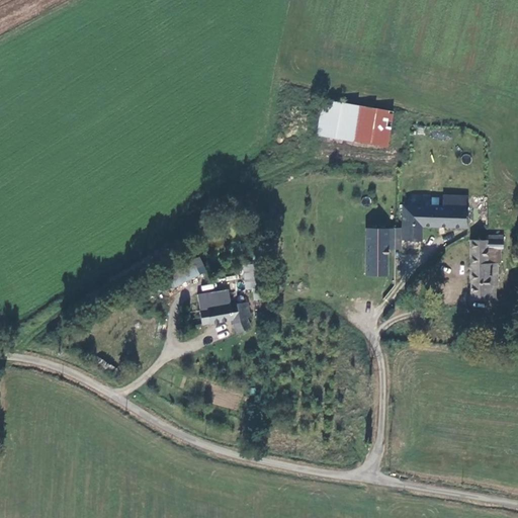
[(385,147),(391,112),(320,101),(315,137),(385,147)]
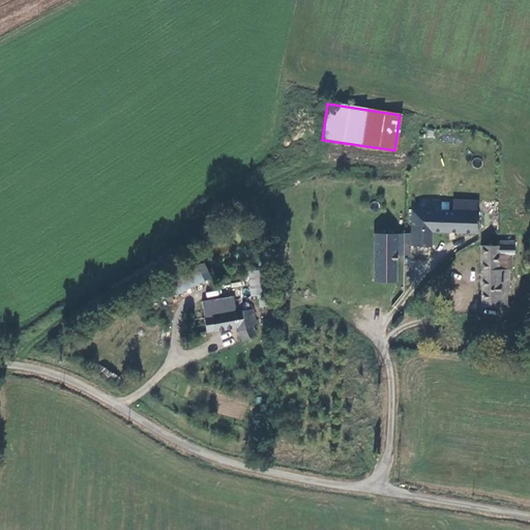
[(451,212),(410,211),(410,235),(410,246),(430,246),(430,233),(476,233),(477,200),(451,200),(451,212)]
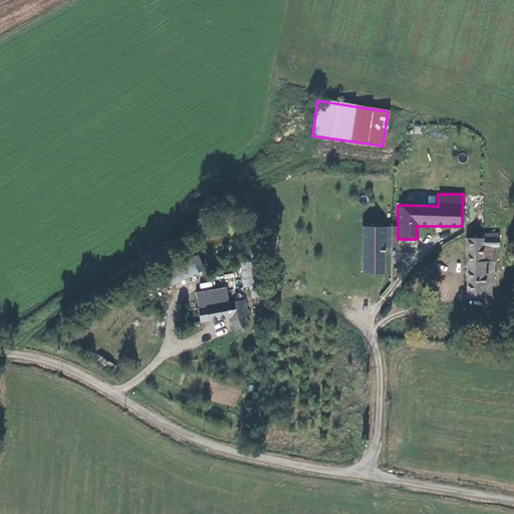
[(363,275),(364,227),(311,227),(311,276),(363,277),(363,275)]
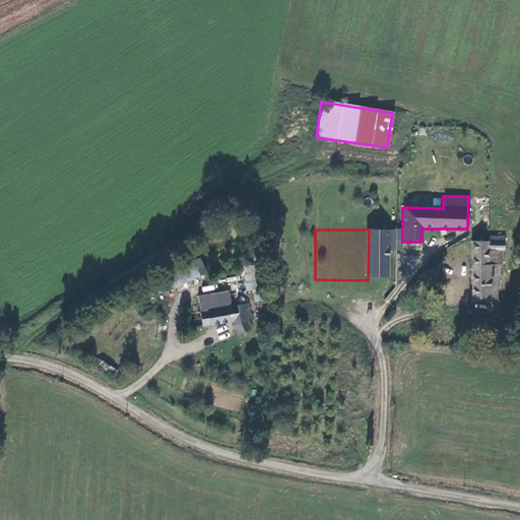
[(388,249),(388,231),(369,230),(368,278),(388,278),(388,249)]
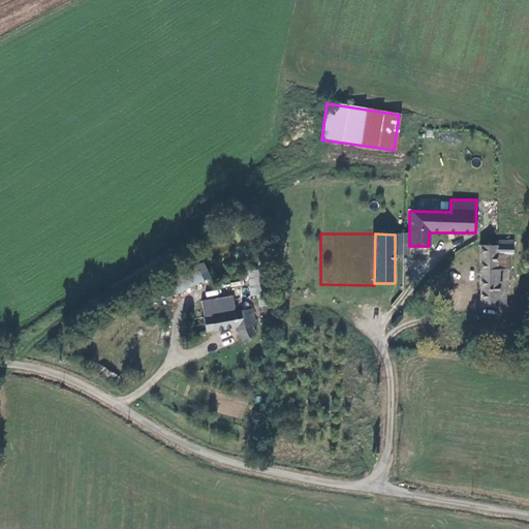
[(408,254),(409,246),(409,235),(395,235),(395,253),(408,254)]
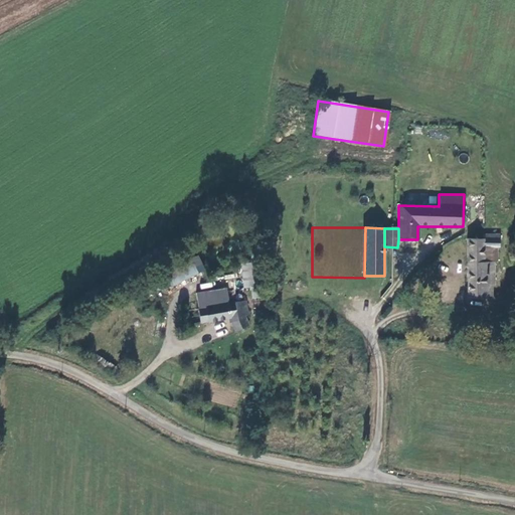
[(468,239),(467,297),(484,297),(484,275),(493,275),(494,263),(484,263),(484,247),(499,247),(499,239),(482,239),(468,239)]
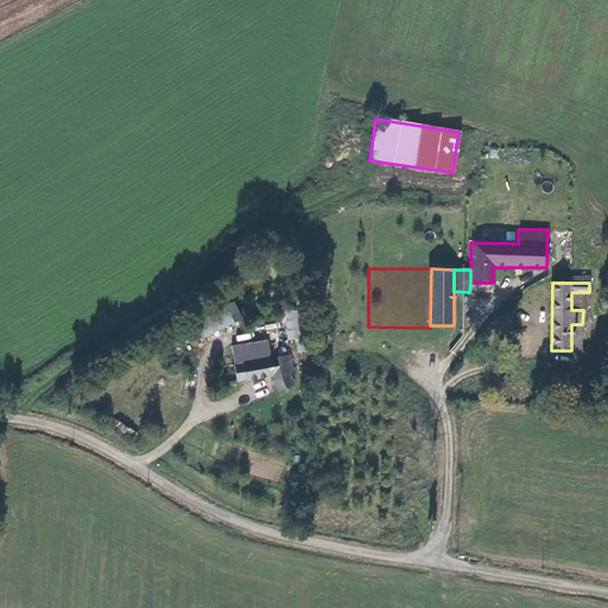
[(296,310),(285,311),(287,339),(295,339),(296,352),(314,350),(309,298),(295,299),(296,310)]
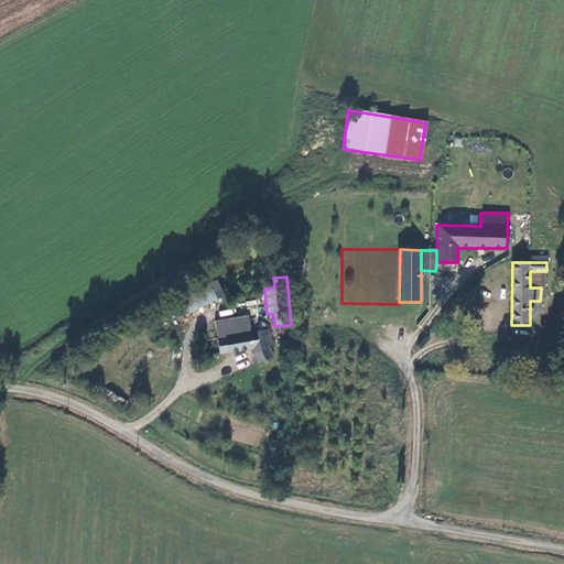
[(217,301),(209,283),(181,296),(188,314),(217,301)]
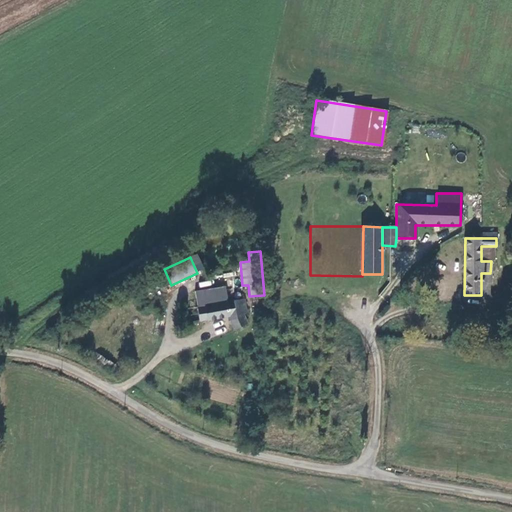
[(490,295),(490,273),(481,273),(481,295),(490,295)]
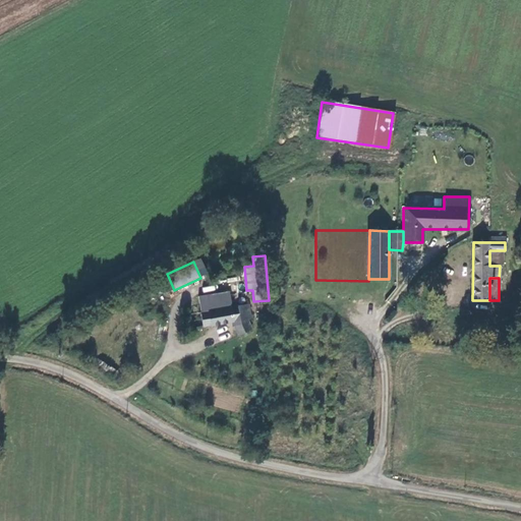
[(197,296),(200,312),(232,307),(230,291),(197,296)]
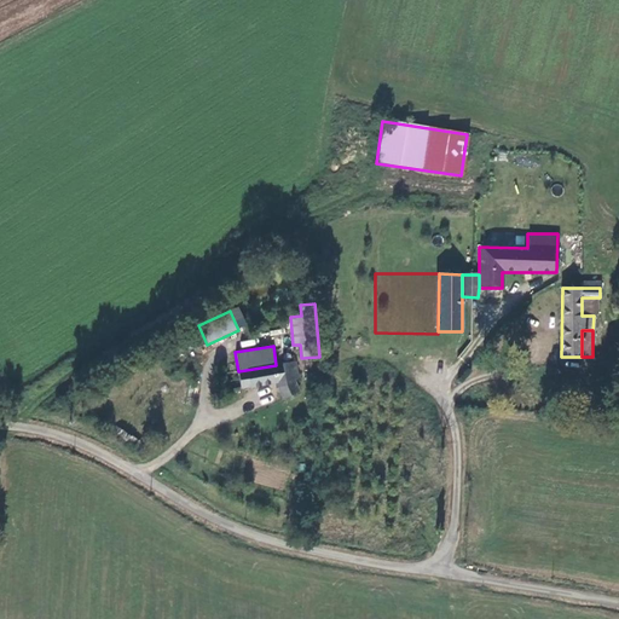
[(278,382),(279,388),(284,398),(300,392),(295,381),(300,379),(296,362),(276,365),(238,371),(241,388),(278,382)]
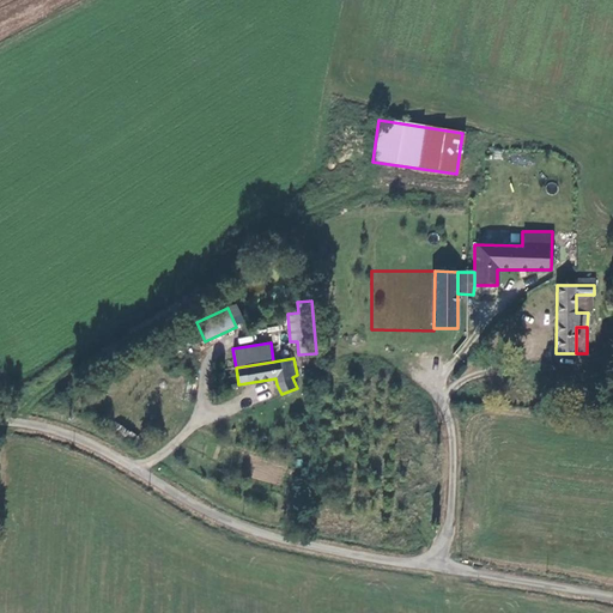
[(226,387),(238,384),(236,368),(223,370),(226,387)]
